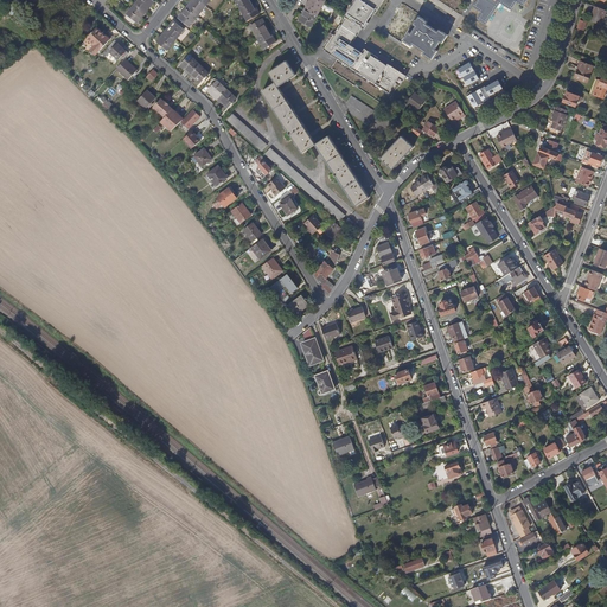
[(139,0),(128,13),(139,23),(142,18),(141,17),(146,11),(151,6),(152,7),(157,2),(152,0),(139,0)]
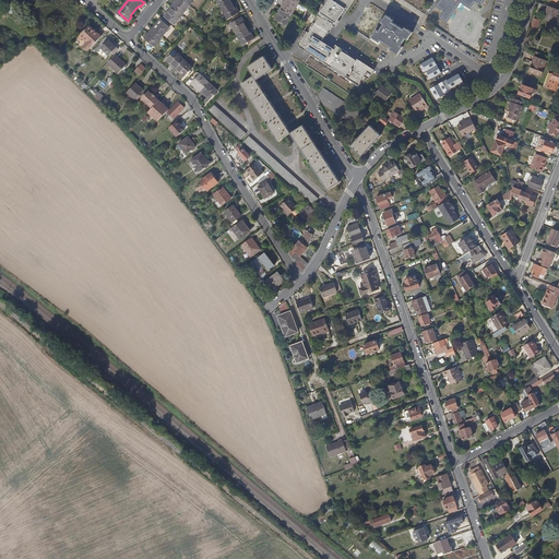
[(169,12),(166,15),(176,24),(194,0),(178,0),(178,1),(179,3),(175,8),(170,13),(169,12)]
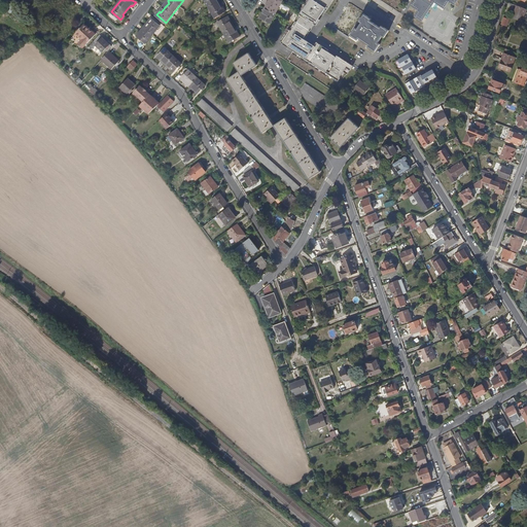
[(223,7),(222,8),(218,3),(216,0),(205,0),(216,18),(226,11),(223,7)]
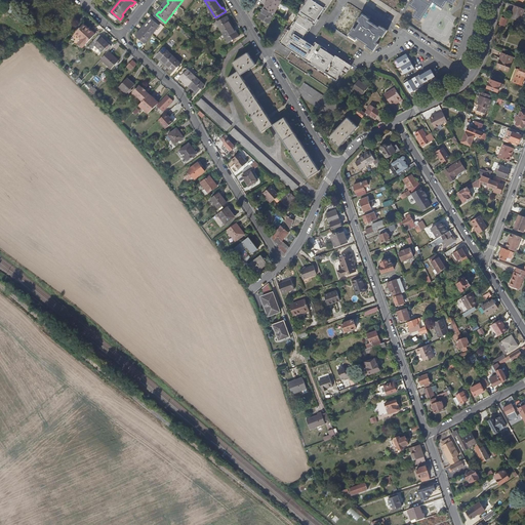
[(261,13),(259,17),(270,24),(282,0),(271,0),(267,8),(264,14),(261,13)]
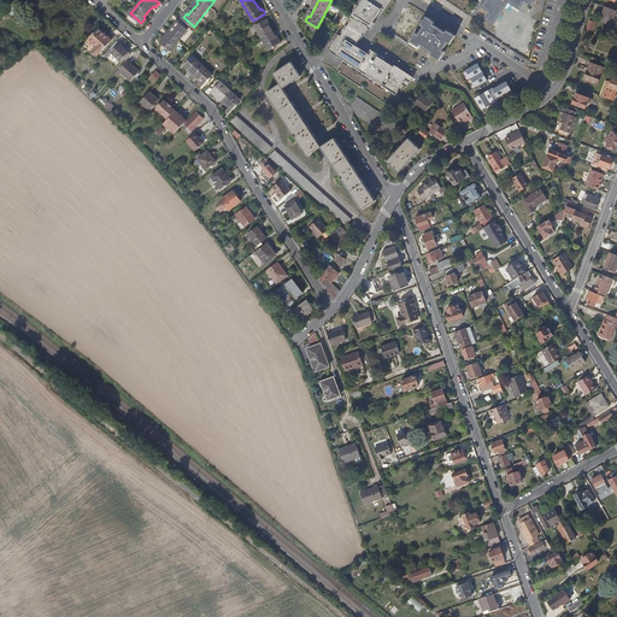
[(366,52),(395,9),(382,0),(362,0),(328,53),(346,64),(354,70),(372,82),(383,64),(366,52)]
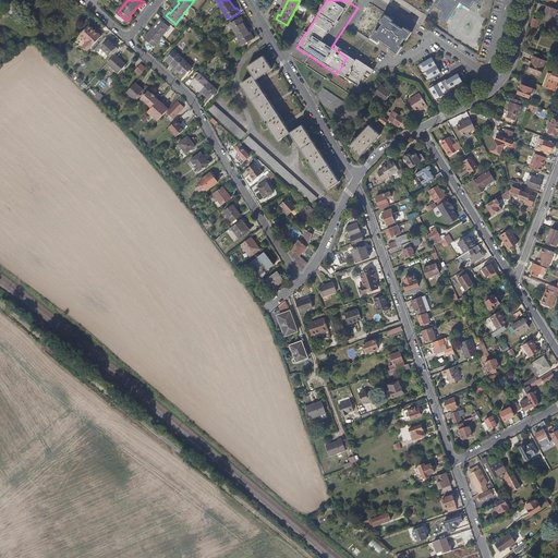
[(439,0),(435,7),(443,12),(439,19),(447,24),(458,8),(461,4),(462,5),(471,11),(476,3),(482,7),(486,0),(439,0)]
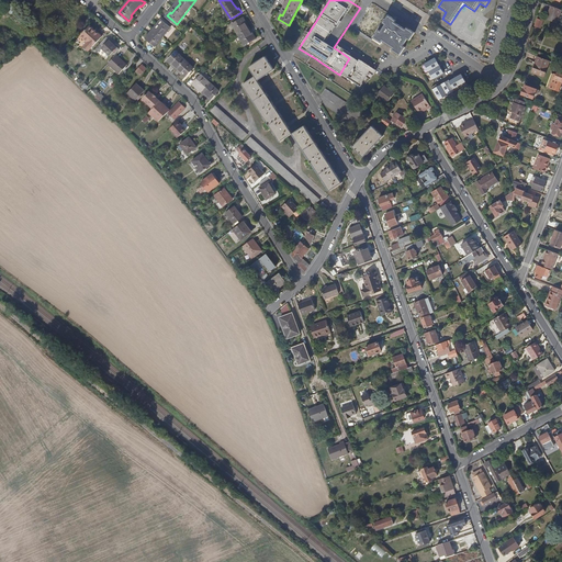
[(373,4),(368,12),(357,29),(381,45),(384,41),(394,48),(393,51),(401,56),(406,48),(404,46),(408,40),(411,41),(416,33),(412,30),(409,32),(406,30),(396,23),(393,21),(394,19),(373,4)]
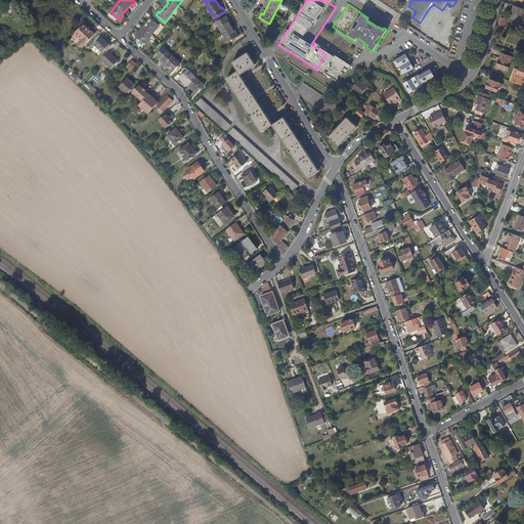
[(509,18),(519,23),(523,9),(516,7),(514,6),(509,18)]
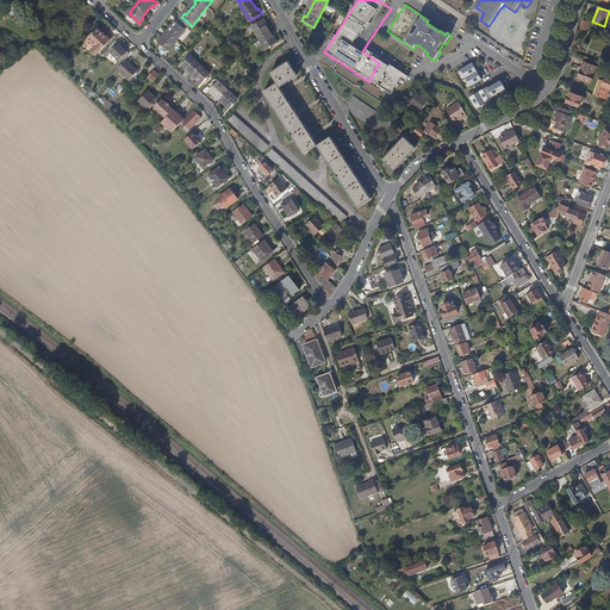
[(368,81),(350,69),(349,72),(369,85),(383,64),(386,67),(369,91),(347,75),(344,79),(371,95),(399,51),(417,63),(419,61),(399,47),(387,64),(367,50),(380,30),(433,64),(435,61),(427,55),(428,53),(417,44),(414,49),(387,31),(399,13),(397,12),(385,30),(381,26),(393,10),(391,8),(362,51),(379,63),(368,81)]
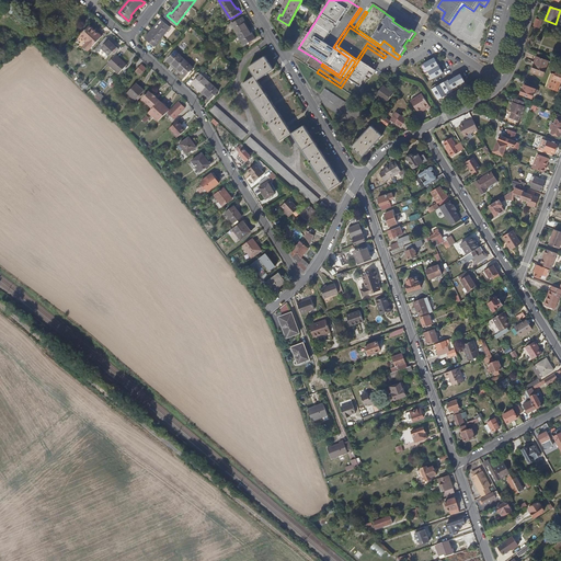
[(244,23),(247,22),(244,18),(233,24),(245,45),(256,38),(253,34),(252,35),(249,30),(244,23)]
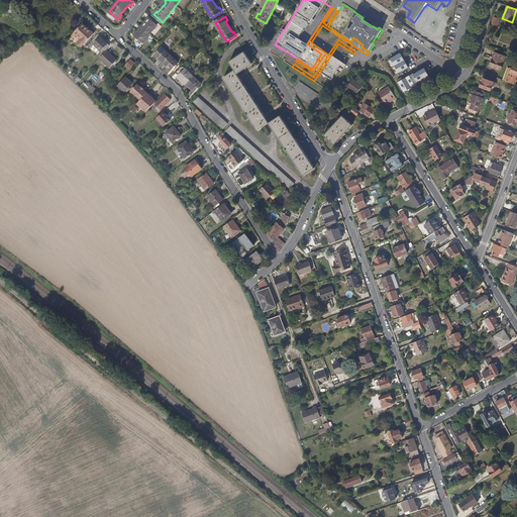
[(498,25),(500,18),(494,16),(492,23),(498,25)]
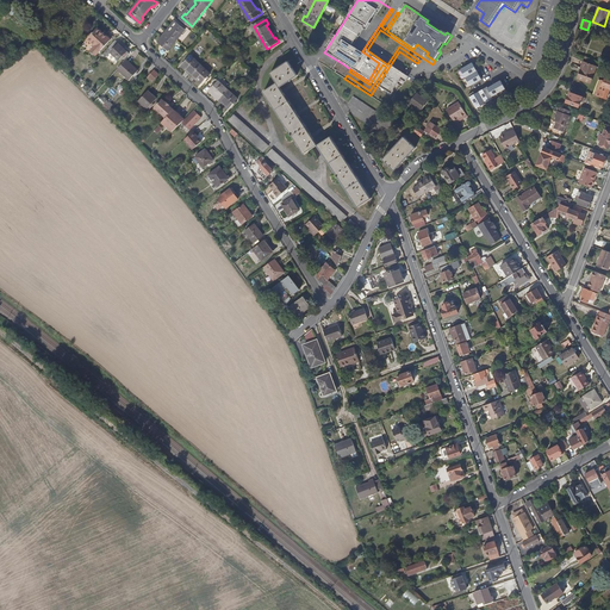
[(159,41),(169,50),(186,30),(175,22),(172,26),(174,27),(169,33),(165,38),(162,37),(159,41)]
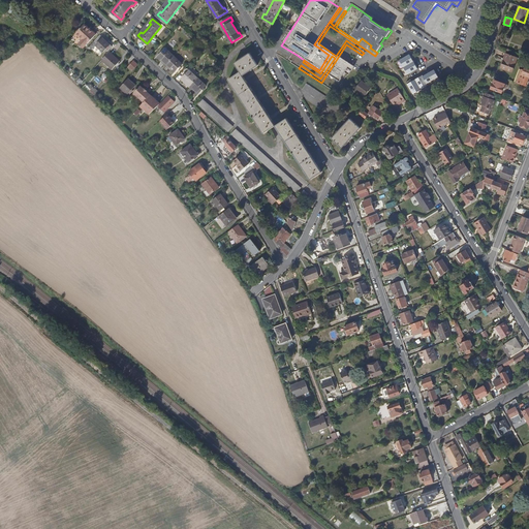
[(79,44),(83,49),(87,44),(96,35),(85,25),(75,34),(83,40),(79,44)]
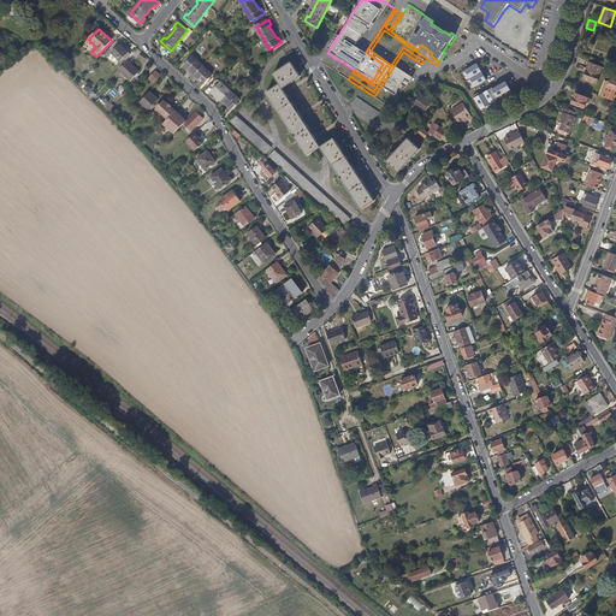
[(111,53),(108,55),(117,63),(119,59),(123,61),(129,54),(124,49),(125,47),(120,42),(118,45),(116,42),(108,51),(111,53)]
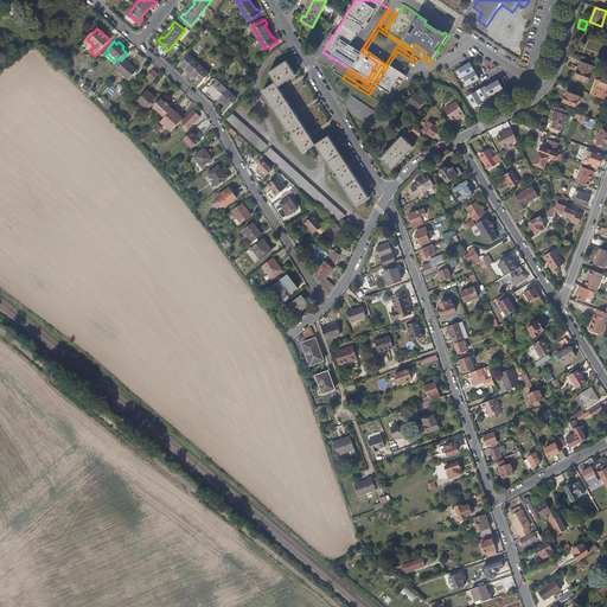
[(107,50),(100,58),(102,59),(107,55),(109,52),(107,50)]
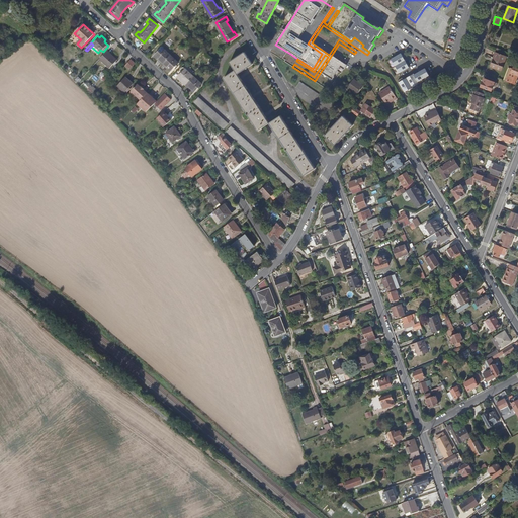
[(339,44),(315,81),(330,91),(354,54),(339,44)]
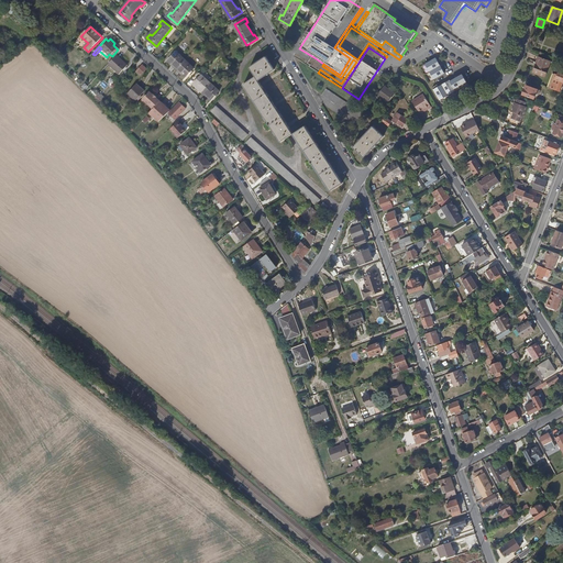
[(184,73),(183,74),(186,77),(195,67),(177,51),(167,61),(172,65),(174,63),(178,68),(184,73)]
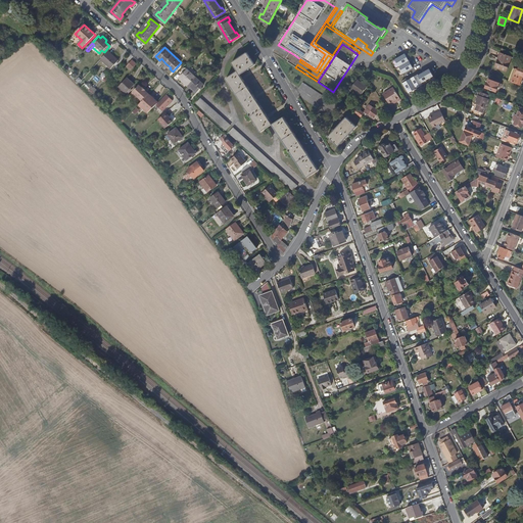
[(233,63),(238,72),(227,79),(262,132),(273,124),(241,75),(255,65),(247,53),(233,63)]
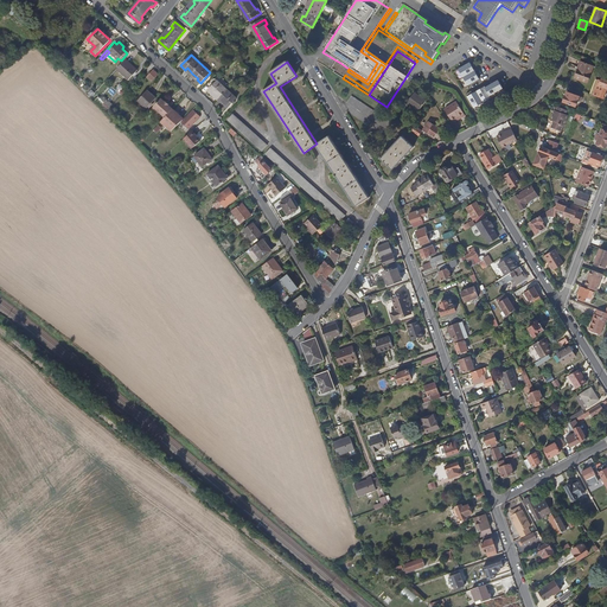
[(459,68),(467,85),(480,78),(471,62),(459,68)]
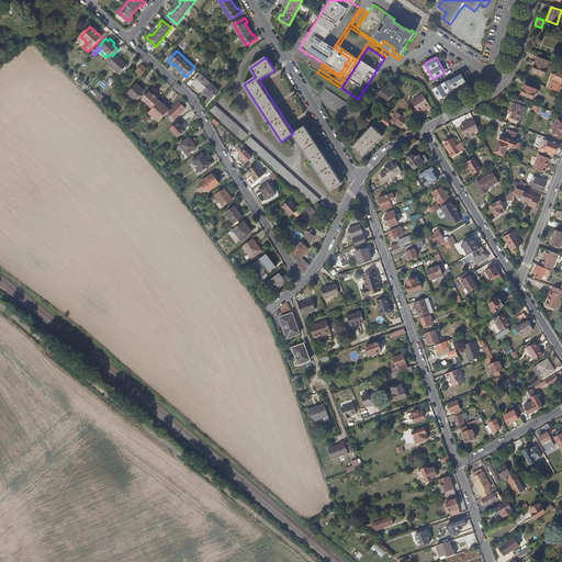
[(536,64),(531,72),(542,77),(549,63),(537,57),(535,63),(536,64)]
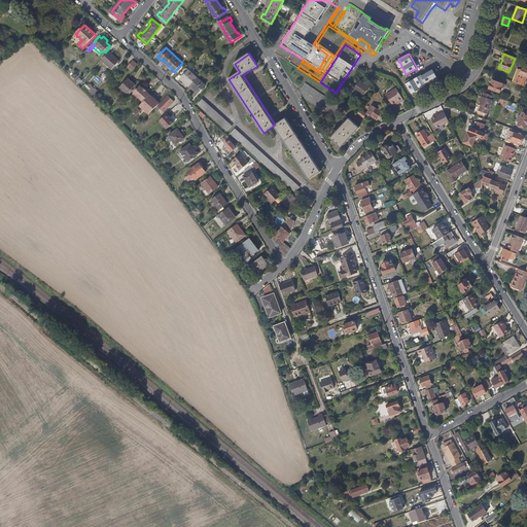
[(106,55),(99,62),(110,72),(117,64),(106,55)]
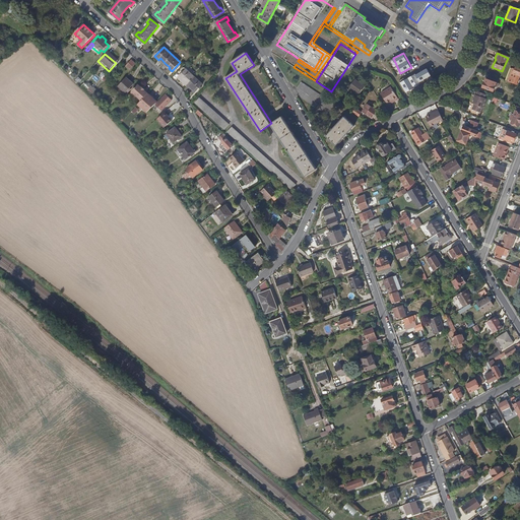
[(130,54),(128,56),(132,59),(126,65),(130,69),(136,63),(135,62),(137,61),(130,54)]
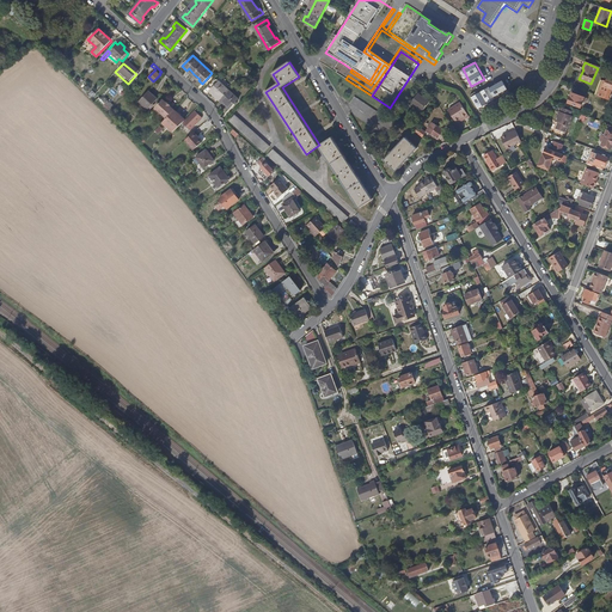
[(352,69),(343,63),(337,73),(346,79),(348,75),(350,72),(352,69)]
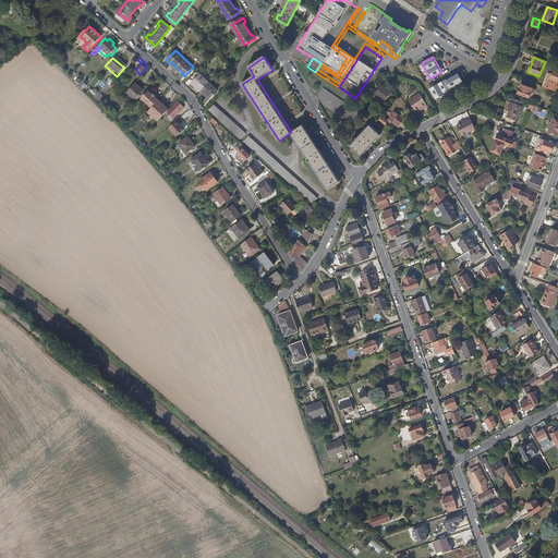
[(548,88),(554,91),(557,80),(557,72),(554,71),(550,79),(553,80),(548,88)]
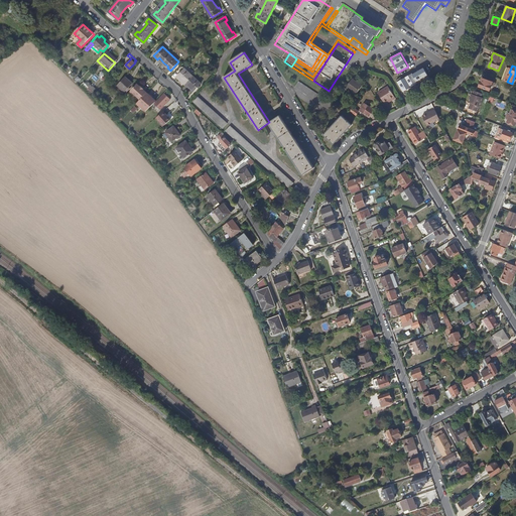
[(425,68),(396,80),(401,90),(429,79),(425,68)]
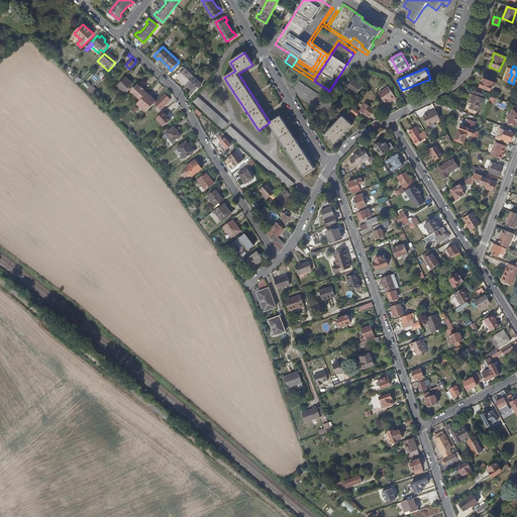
[(178,77),(181,81),(183,79),(187,84),(192,88),(191,89),(194,92),(202,83),(186,69),(178,77)]
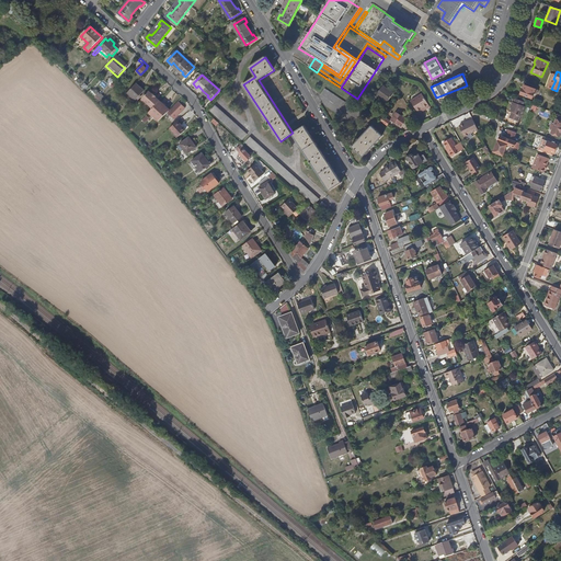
[(138,82),(129,91),(138,99),(146,90),(138,82)]
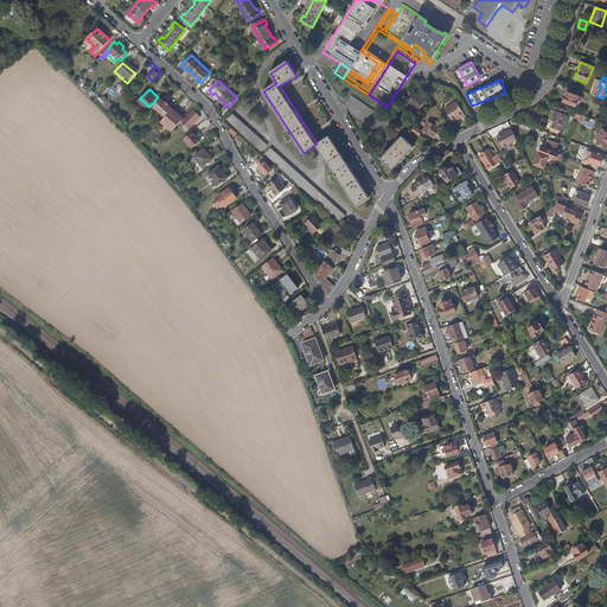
[(174,95),(170,90),(159,102),(163,106),(165,103),(166,104),(174,95)]
